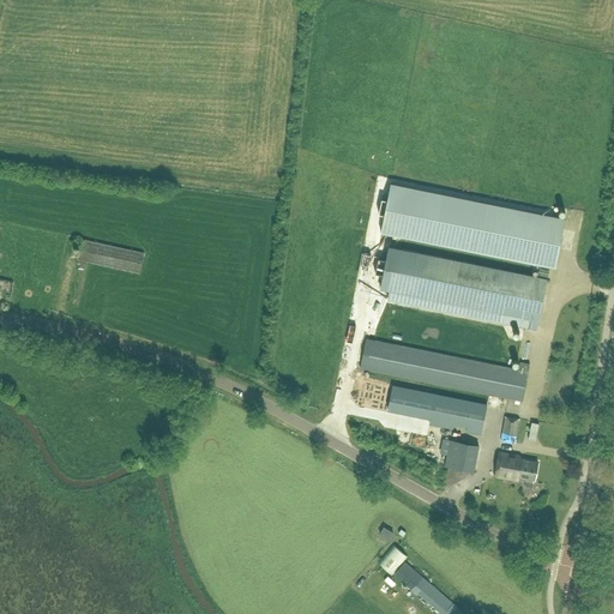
[(537,277),(389,247),(380,288),(529,318),(528,327),(536,329),(551,265),(560,216),(391,182),(381,232),(541,264),(537,277)]
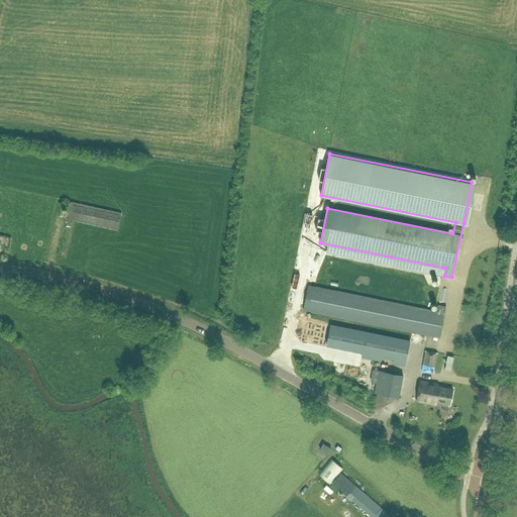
[(69,201),(66,218),(117,229),(121,212),(69,201)]
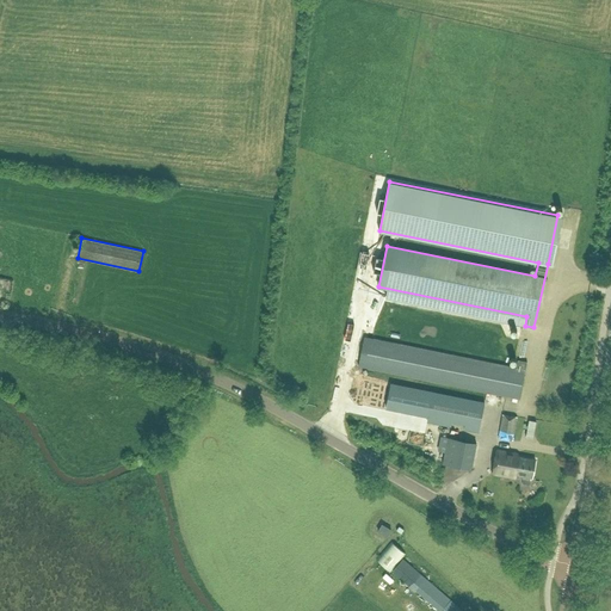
[(358,294),(353,307),(360,309),(365,296),(358,294)]
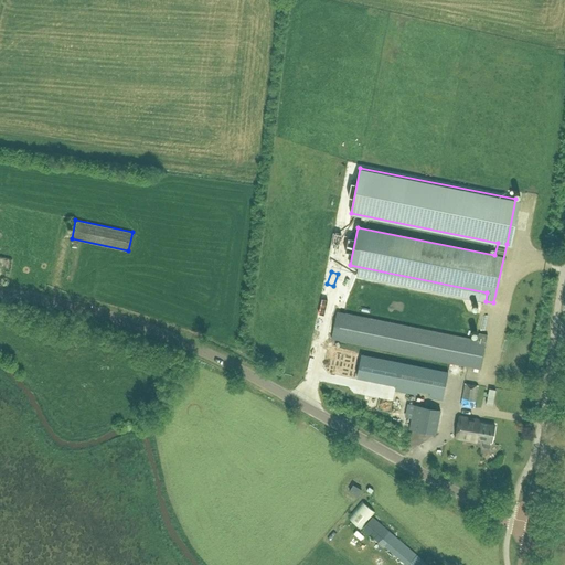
[(329,326),(333,326),(333,336),(339,337),(341,312),(330,311),(329,326)]
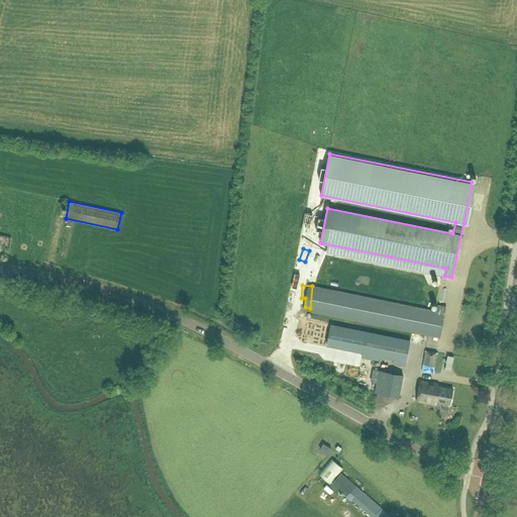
[(384,325),(427,334),(430,320),(381,310),(379,317),(386,318),(384,325)]
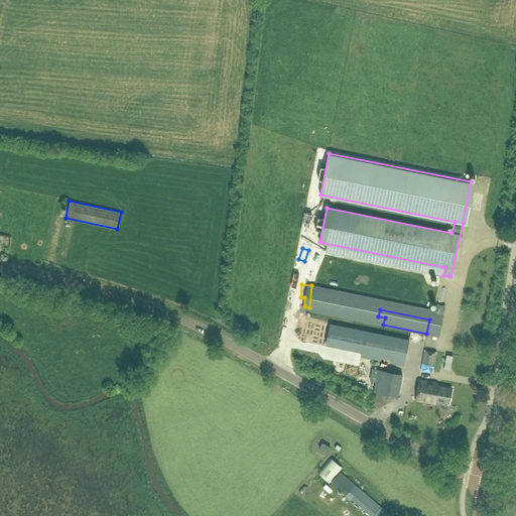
[(409,340),(366,331),(361,357),(381,361),(382,356),(392,359),(391,363),(404,365),(409,340)]
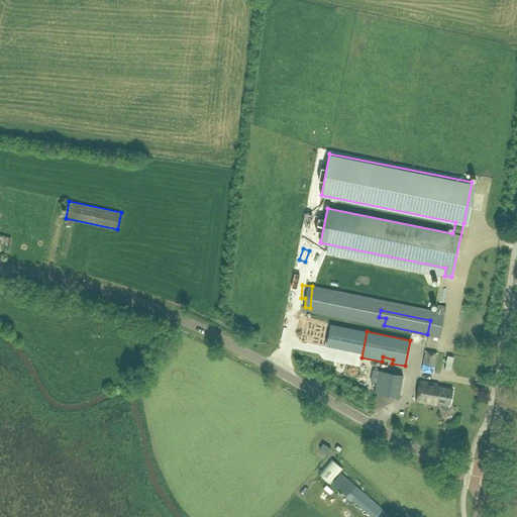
[(379,373),(380,392),(403,391),(402,370),(391,371),(391,372),(379,373)]
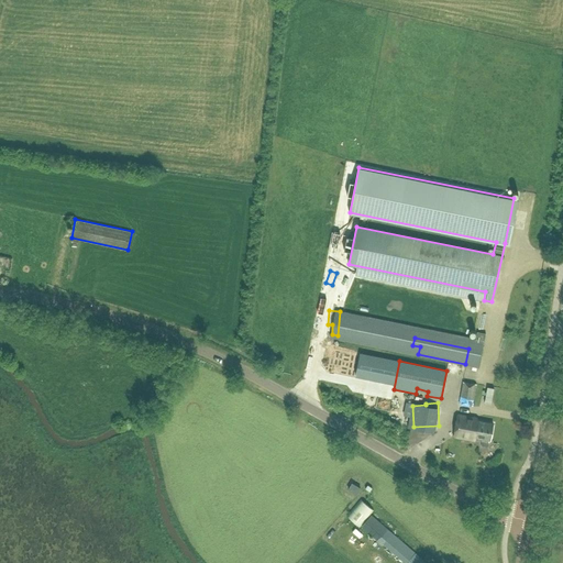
[(399,407),(397,415),(405,416),(407,408),(399,407)]
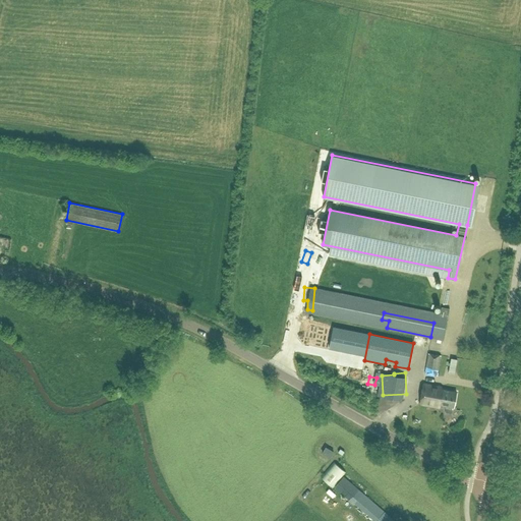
[(454,407),(456,392),(442,390),(443,388),(423,384),(420,403),(440,407),(440,405),(454,407)]
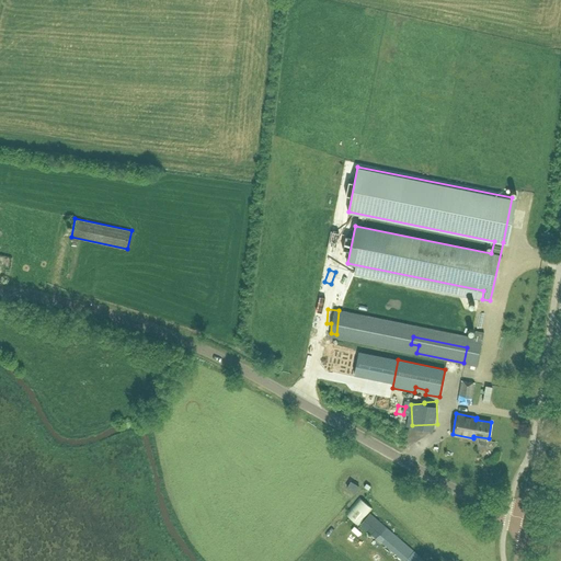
[(355,493),(359,487),(351,481),(346,488),(355,493)]
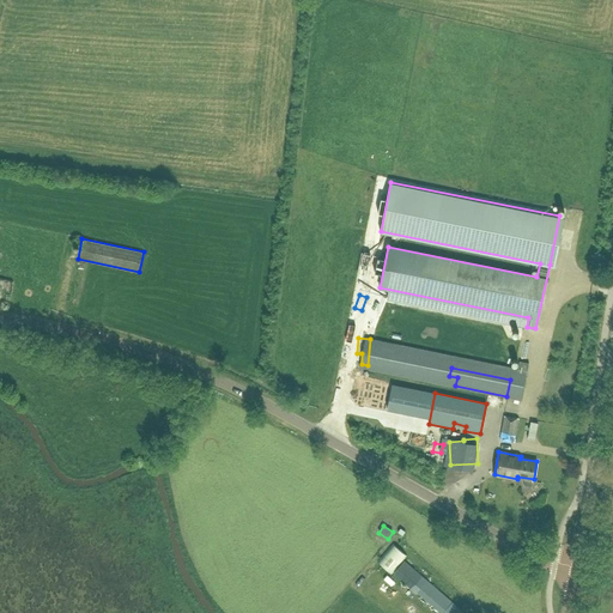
[(389,569),(438,611),(439,610),(444,612),(443,612),(460,612),(451,605),(453,604),(400,557),(389,569)]
